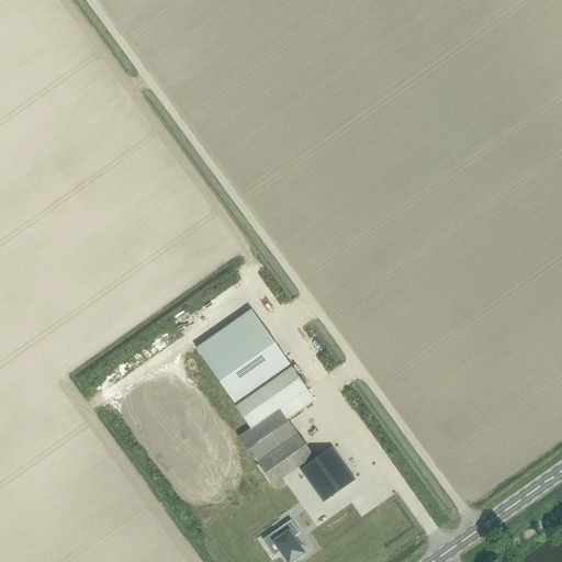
[(237,406),(291,368),(250,311),(197,349),(237,406)]
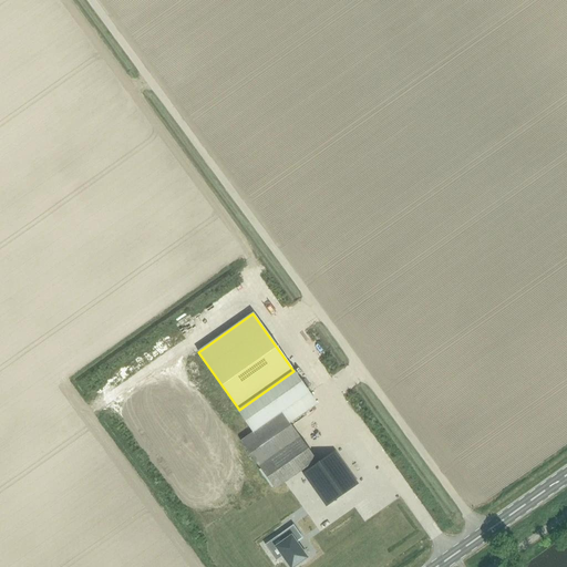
[(281,413),(309,393),(297,377),(301,373),(298,369),(294,371),(239,410),(238,411),(254,433),(240,442),(275,490),(316,461),(281,413)]
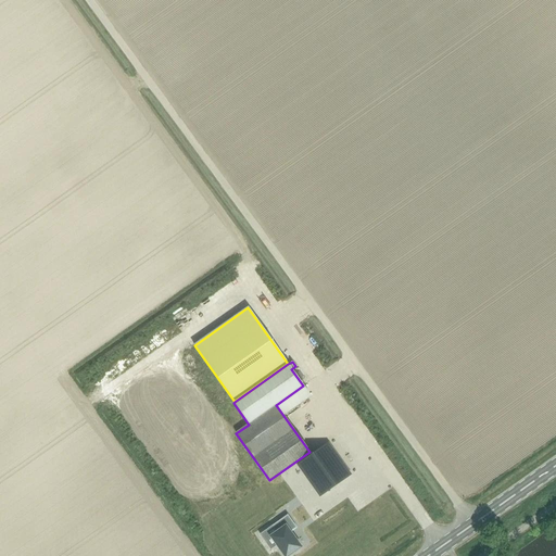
[(319,496),(351,475),(328,443),(297,466),(319,496)]
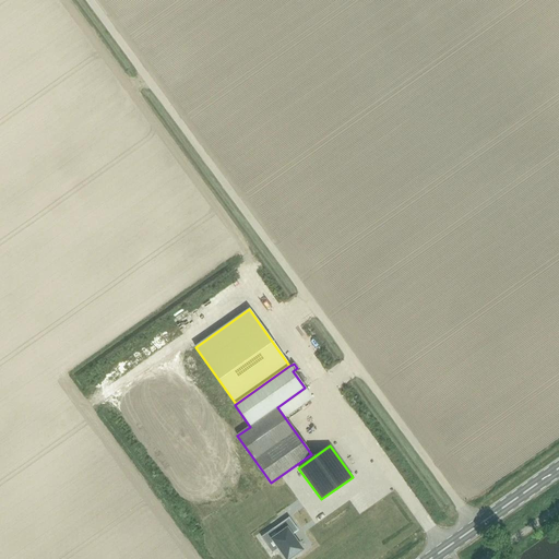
[(278,548),(285,558),(288,558),(302,550),(292,535),(298,531),(288,518),(273,528),(277,535),(272,539),(278,548)]
